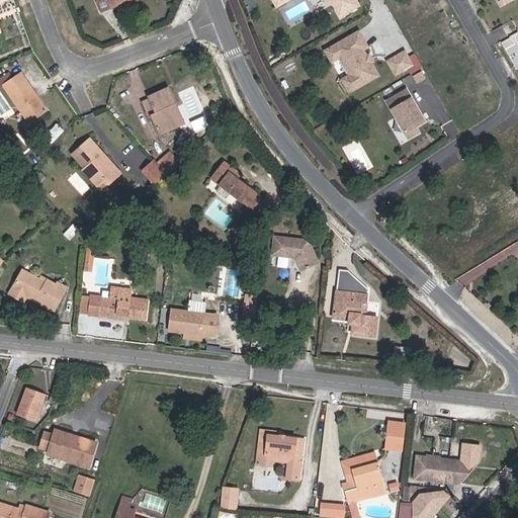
[(95,0),(100,12),(118,5),(116,2),(115,0),(95,0)]
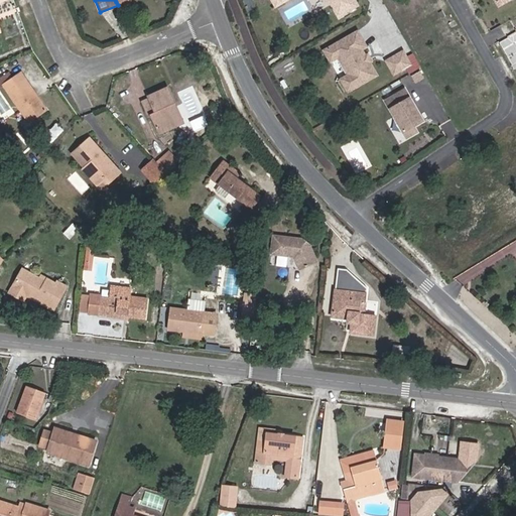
[(331,2),(339,17),(358,6),(354,0),(325,0),(328,4),(331,2)]
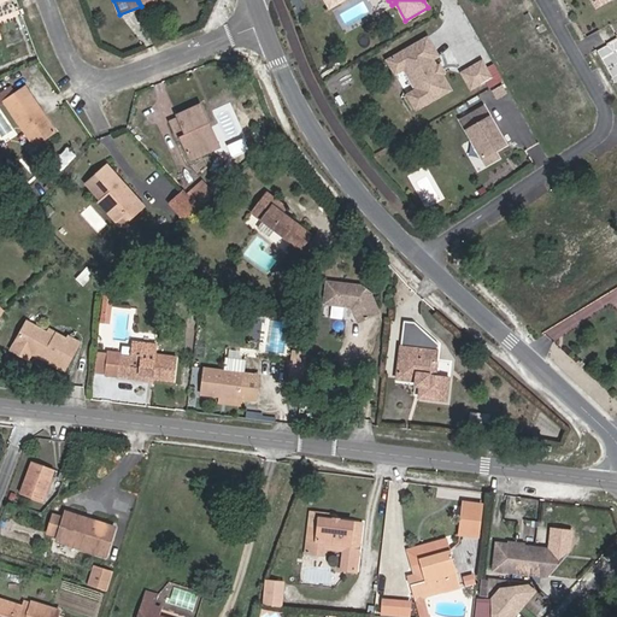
[(412,46),(418,54),(432,46),(427,37),(412,46)]
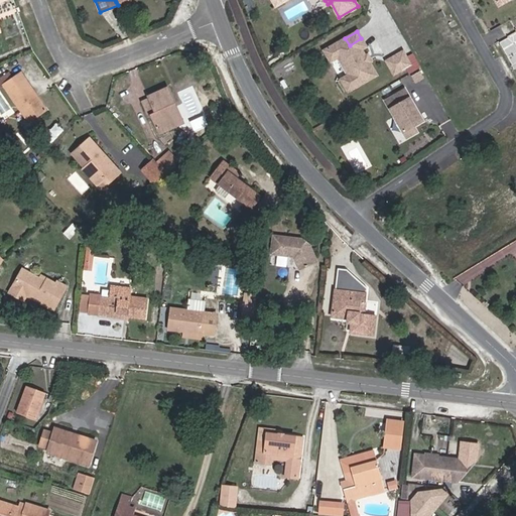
[(345,38),(332,46),(339,57),(349,75),(341,80),(348,92),(376,76),(368,61),(367,62),(364,58),(366,57),(361,49),(366,46),(361,38),(350,45),(345,38)]
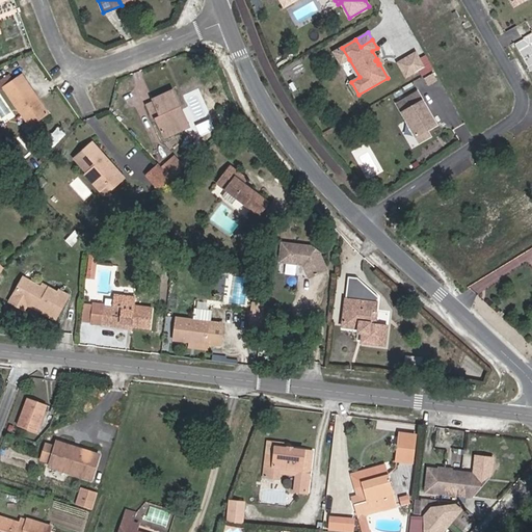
[(334,52),(341,63),(349,59),(342,48),(334,52)]
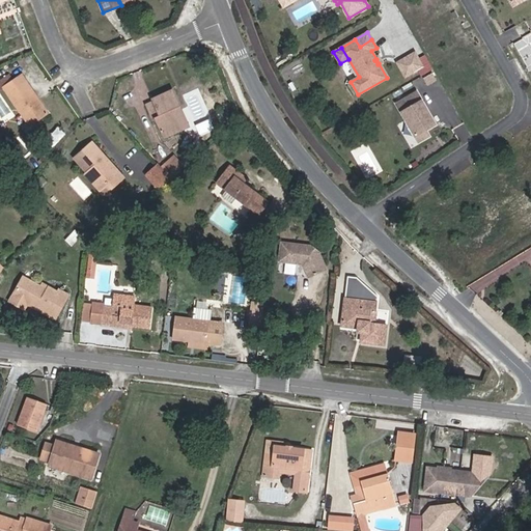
[(422,66),(414,53),(397,63),(404,77),(422,66)]
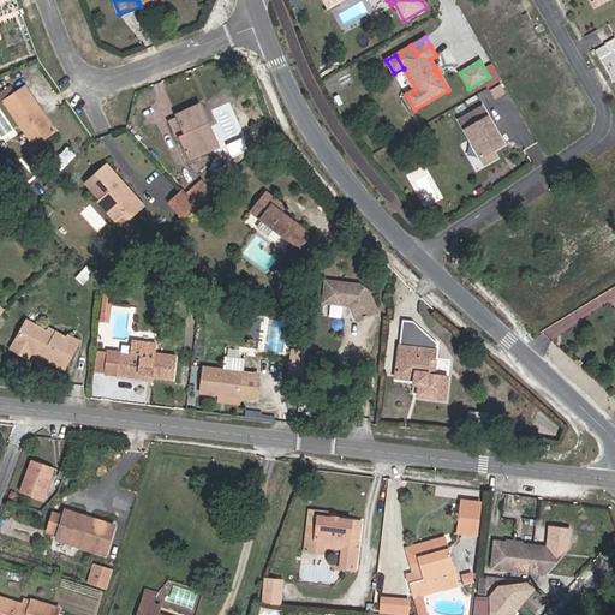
[(490,90),(494,99),(505,93),(500,84),(490,90)]
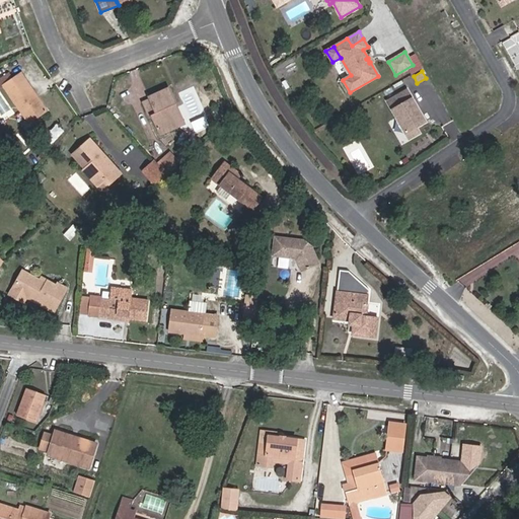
[(0,86),(3,85),(13,78),(9,72),(0,78),(0,86)]
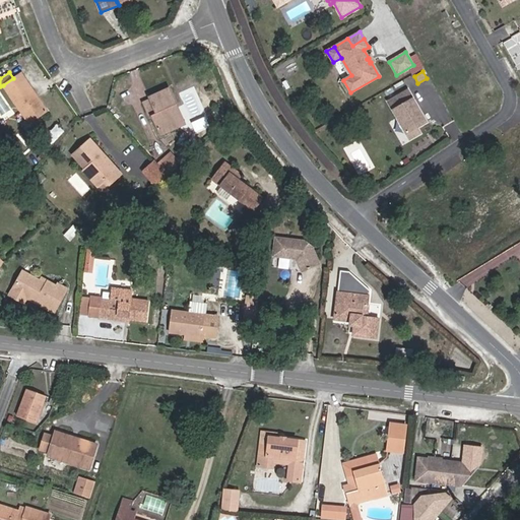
[(47,111),(34,91),(31,93),(19,74),(13,78),(3,85),(28,123),(47,111)]
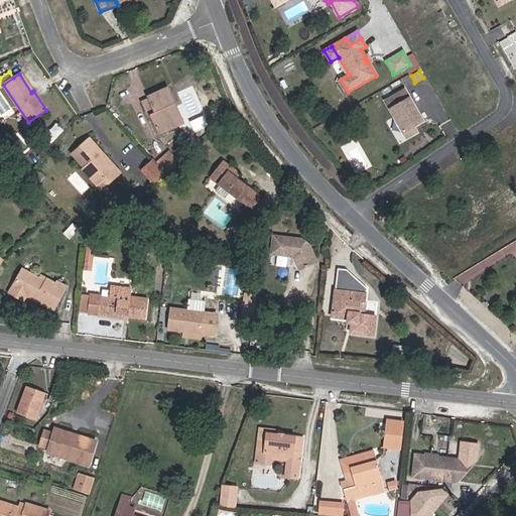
[(177,125),(169,106),(174,104),(167,88),(148,97),(149,99),(142,102),(148,116),(150,115),(159,133),(177,125)]
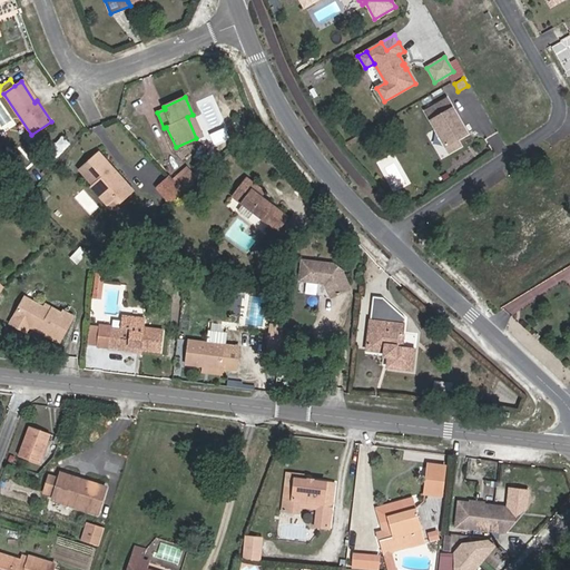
[(446,99),(425,111),(449,153),(460,146),(455,140),(467,135),(446,99)]
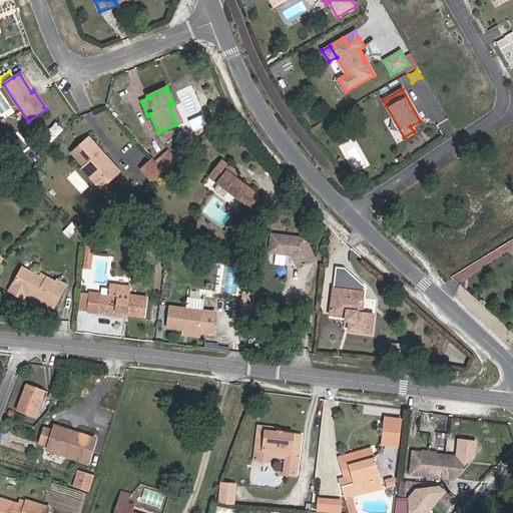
[(181,121),(173,103),(168,105),(176,124),(181,121)]
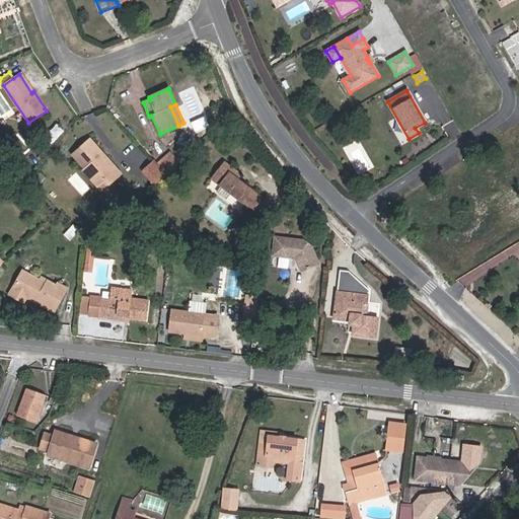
[(101,152),(89,139),(72,154),(85,168),(83,170),(97,186),(104,178),(108,183),(121,173),(112,163),(109,165),(99,154),(101,152)]
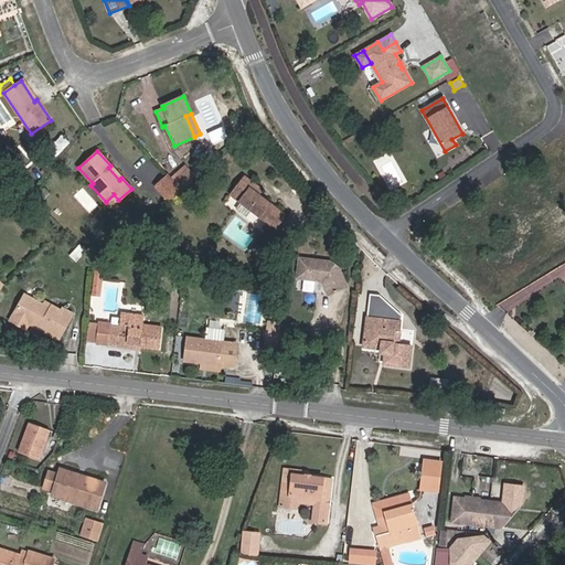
[(181,189),(195,177),(184,164),(171,177),(181,189)]
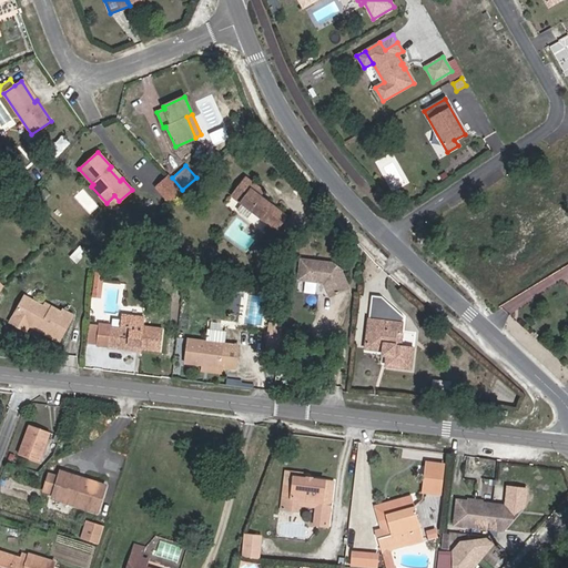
[(122,179),(111,166),(109,169),(120,181),(122,179)]
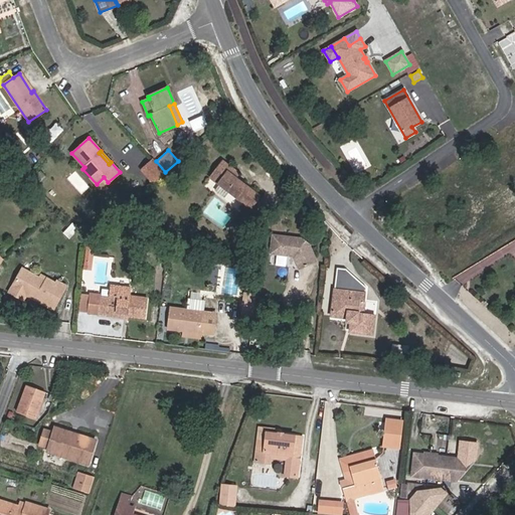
[(156,161),(153,159),(142,169),(154,182),(165,172),(156,161)]
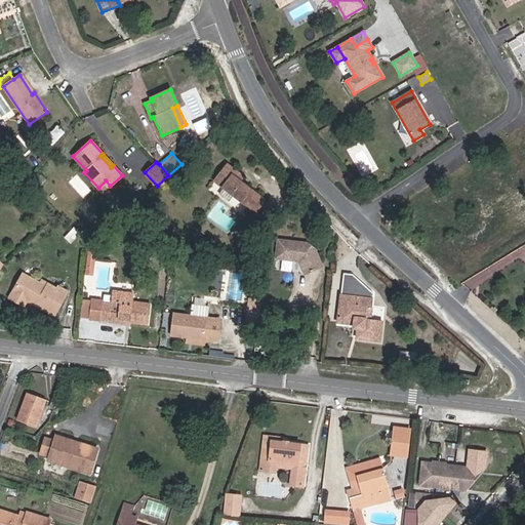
[(239,180),(233,175),(236,170),(228,164),(214,182),(255,212),(265,199),(239,180)]
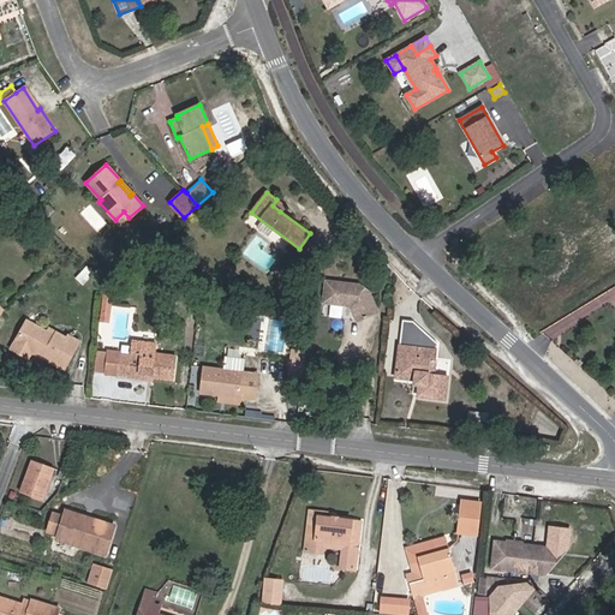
[(285,207),(276,199),(273,206),(280,212),(285,207)]
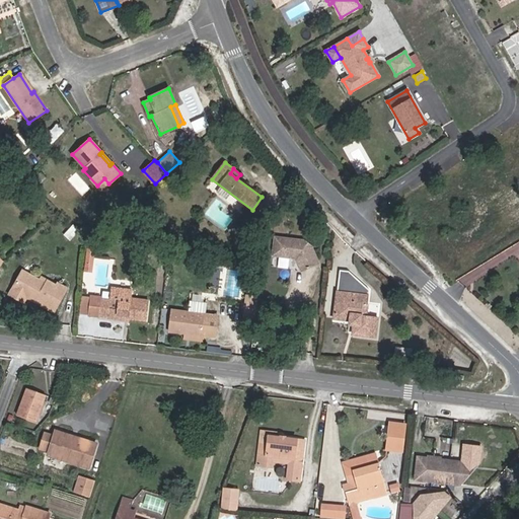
[(108,183),(104,178),(97,186),(101,191),(108,183)]
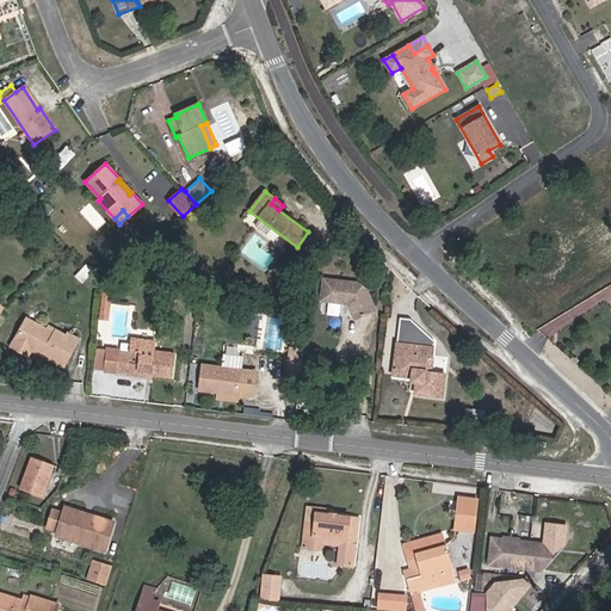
[(374,309),(368,294),(353,283),(325,279),(322,300),(349,303),(355,318),(374,309)]
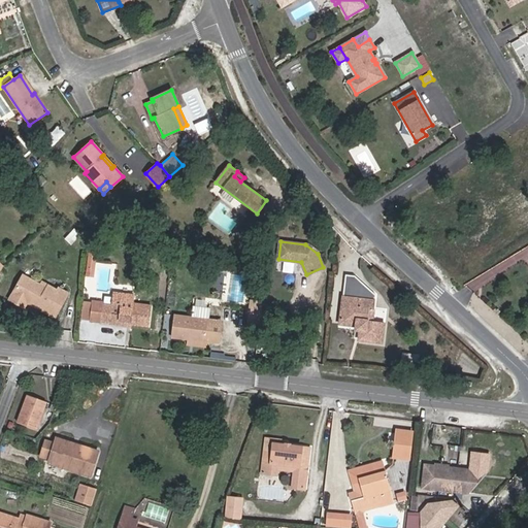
[(317,250),(309,244),(305,244),(318,254),(317,250)]
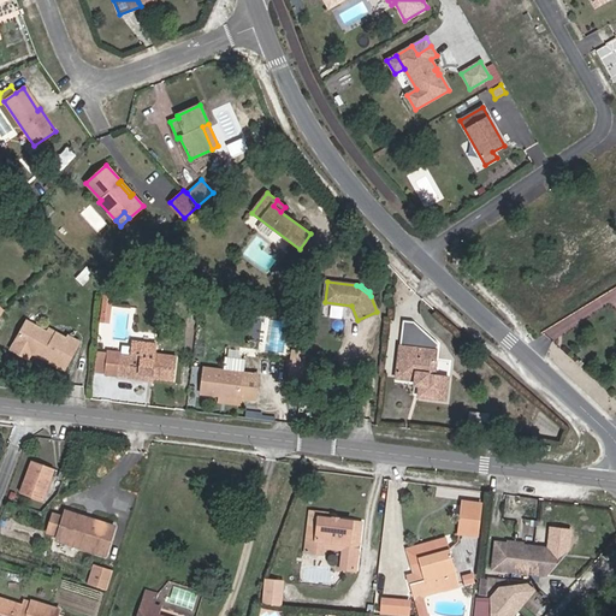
[(430,373),(431,361),(437,361),(438,343),(413,321),(403,320),(398,356),(403,356),(402,366),(397,366),(396,378),(415,380),(420,380),(420,385),(419,396),(445,400),(449,375),(436,374),(430,373)]
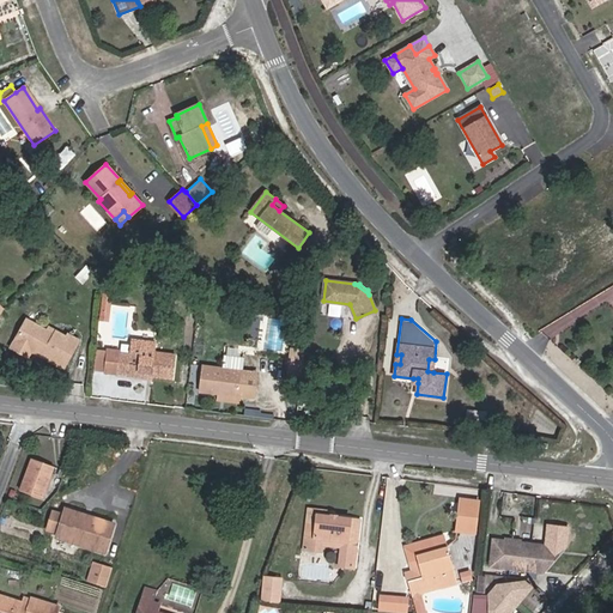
[(64,368),(79,340),(67,334),(66,337),(55,331),(53,338),(48,335),(47,331),(26,320),(14,340),(31,349),(31,351),(64,368)]
